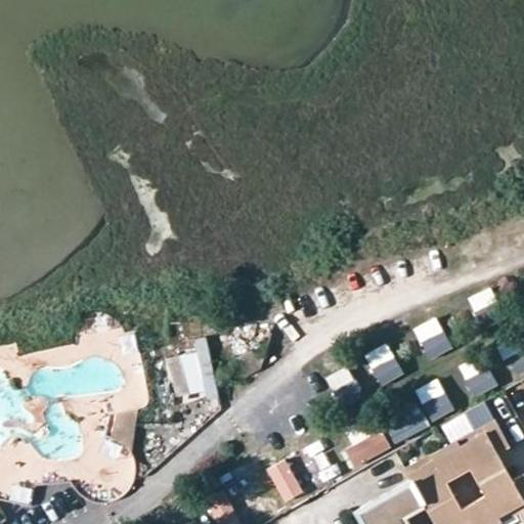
[(490,287),(471,297),(476,309),(496,299),(490,287)]
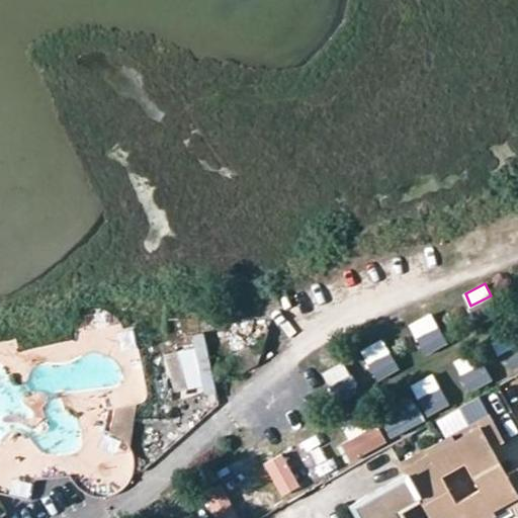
[(431,315),(411,322),(423,354),(443,347),(431,315)]
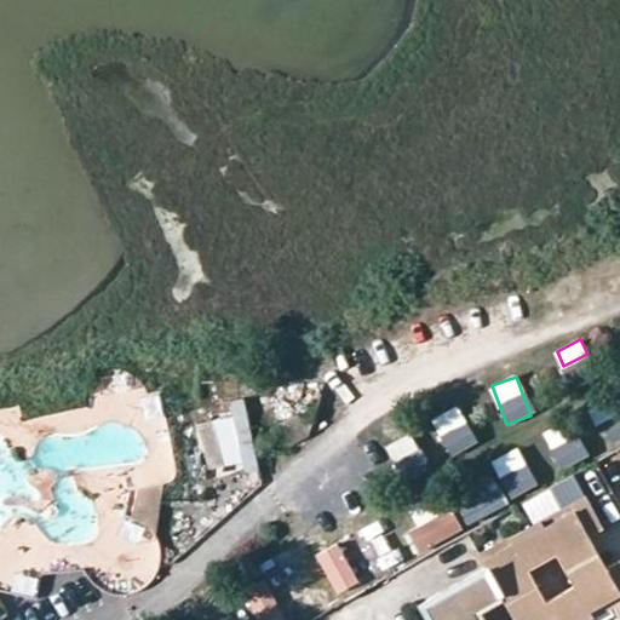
[(148,420),(165,415),(159,392),(141,397),(148,420)]
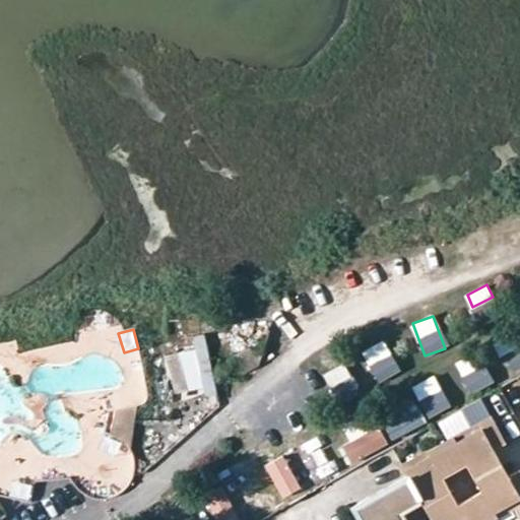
[(519,334),(499,346),(513,373),(519,369),(519,334)]
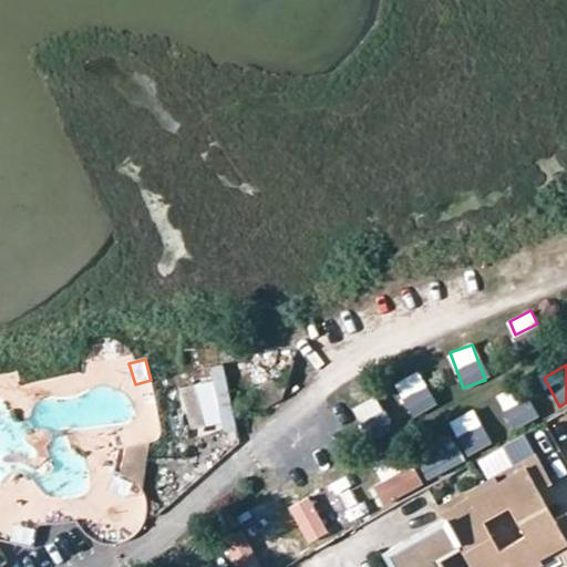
[(411,414),(435,403),(421,371),(397,382),(411,414)]
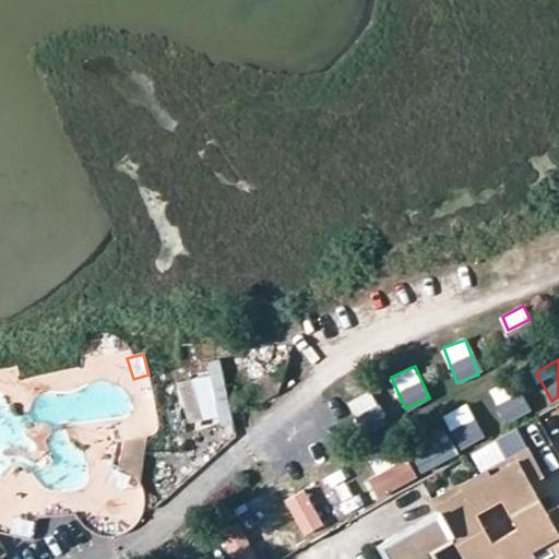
[(187,426),(232,420),(225,368),(180,373),(187,426)]
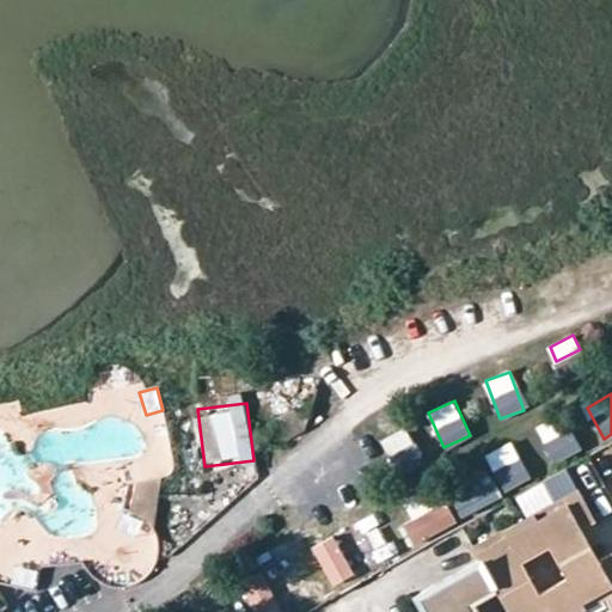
[(562,420),(540,429),(555,463),(576,454),(562,420)]
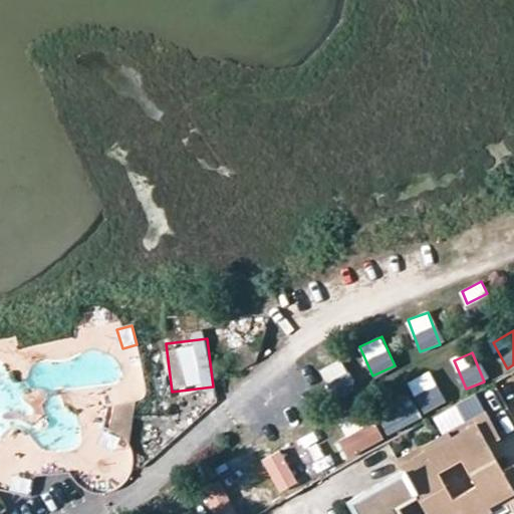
[(327,381),(349,373),(344,360),(322,368),(327,381)]
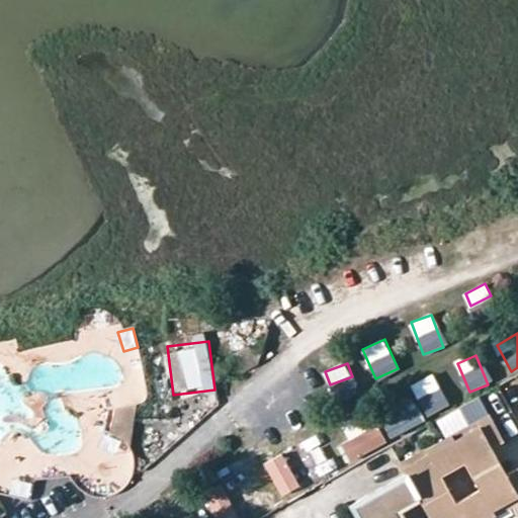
[(413,383),(427,416),(449,406),(435,373),(413,383)]
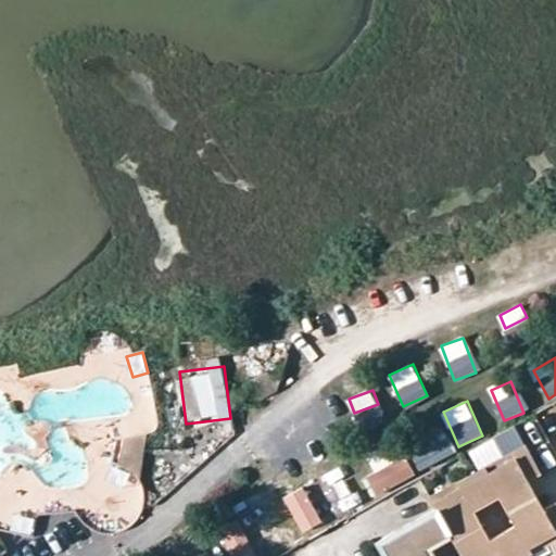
[(128,487),(131,466),(142,467),(148,438),(122,433),(112,484),(128,487)]
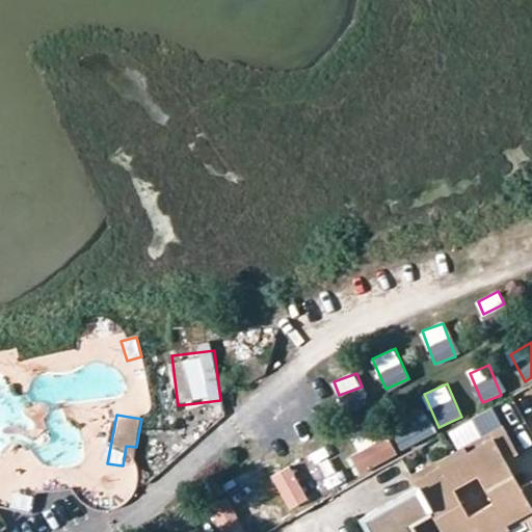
[(424,415),(395,433),(405,450),(434,431),(424,415)]
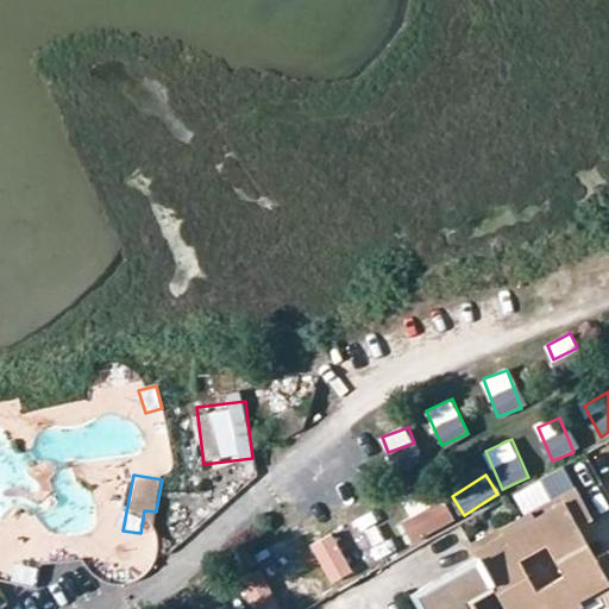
[(578,525),(594,515),(576,484),(550,498),(553,506),(539,514),(552,539),(578,525)]
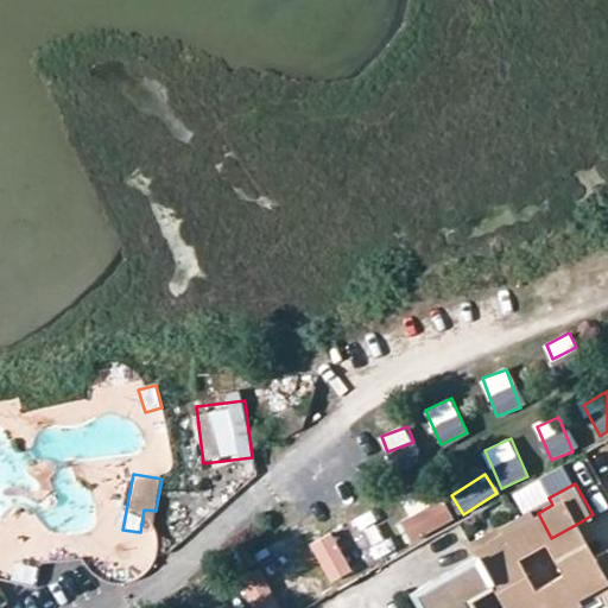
[(534,506),(538,513),(552,505),(549,498),(534,506)]
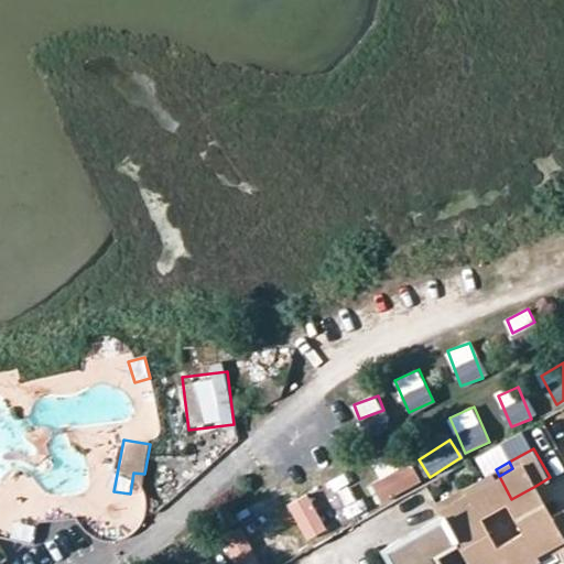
[(414,465),(372,483),(380,500),(421,483),(414,465)]
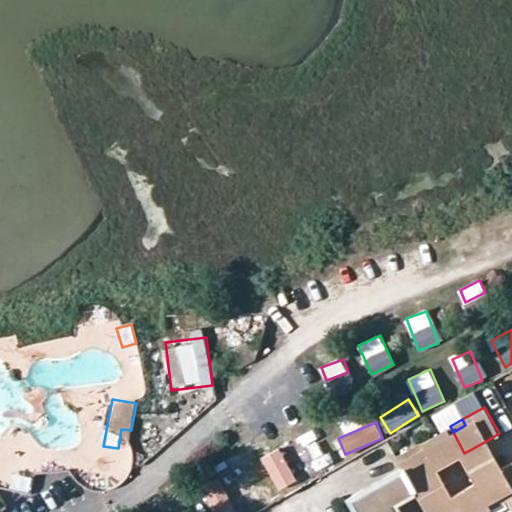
[(450,426),(444,429),(447,435),(453,432),(450,426)]
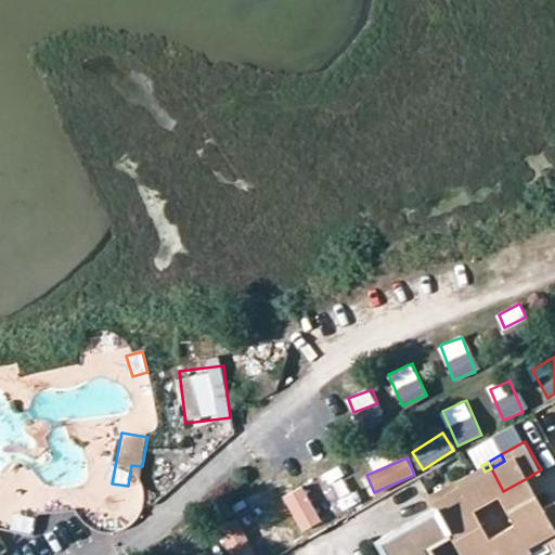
[(514,521),(487,536),(473,508),(498,494),(503,491),(491,468),(485,472),(481,465),(449,483),(452,490),(434,500),(436,505),(449,529),(455,539),(463,554),(520,554),(529,551),(526,544),(530,541),(523,526),(518,518),(514,521)]
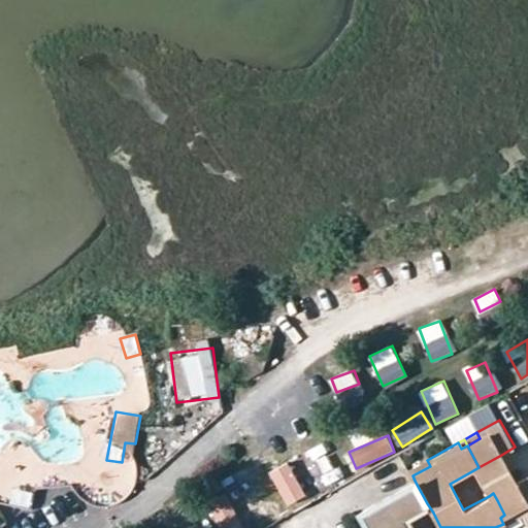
[(301,457),(318,489),(345,474),(329,443),(301,457)]
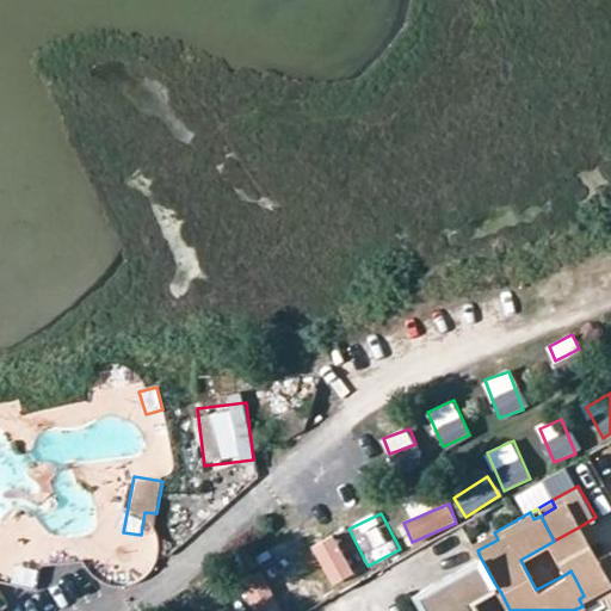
[(339,592),(360,581),(332,523),(288,544),(312,592),(334,581),(339,592)]
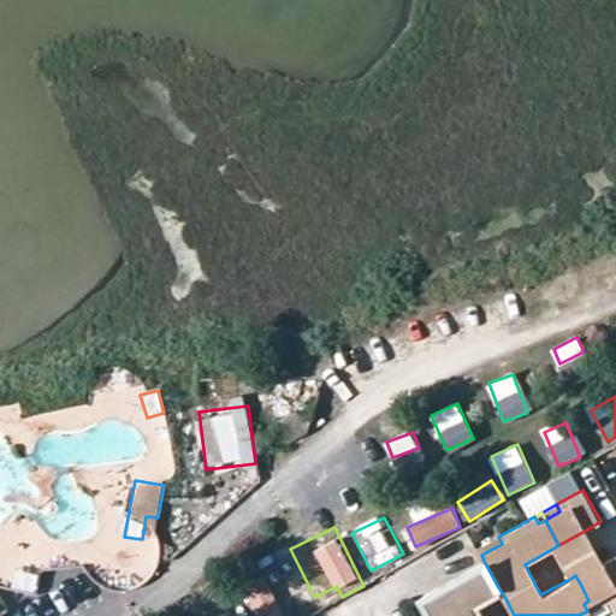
[(585,531),(558,545),(575,575),(600,561),(585,531)]
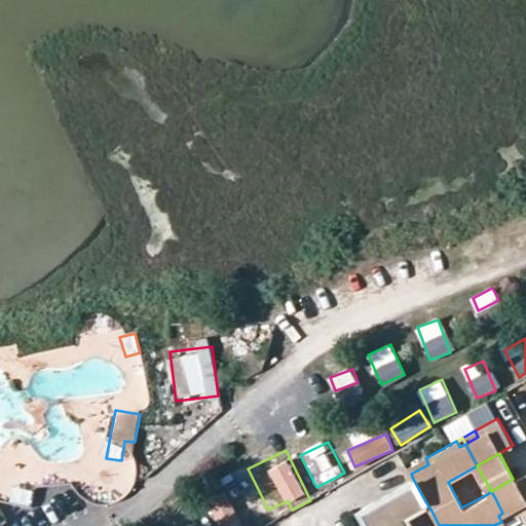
[(428,464),(425,458),(407,467),(411,474),(428,464)]
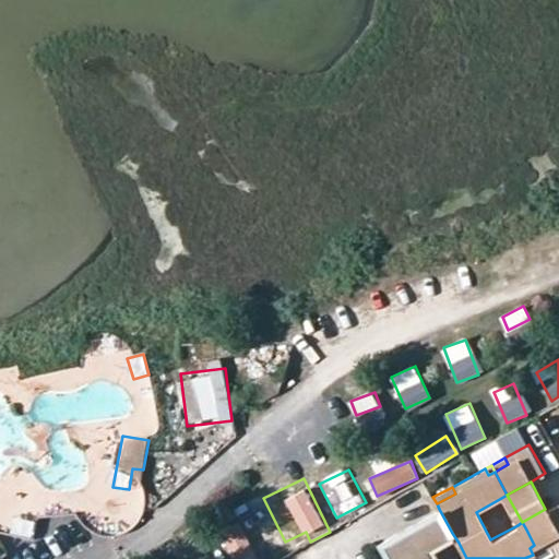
[(507,495),(501,498),(518,525),(522,522),(507,495)]
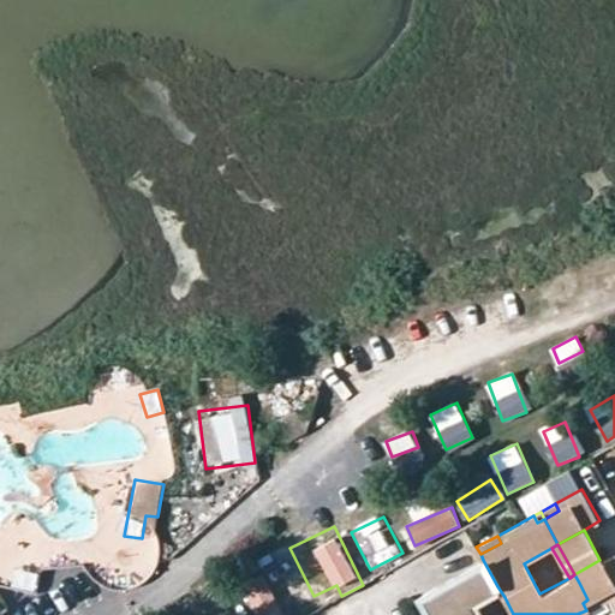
[(614,554),(614,553),(599,560),(574,574),(579,583),(587,599),(604,591),(608,598),(614,595),(614,554)]
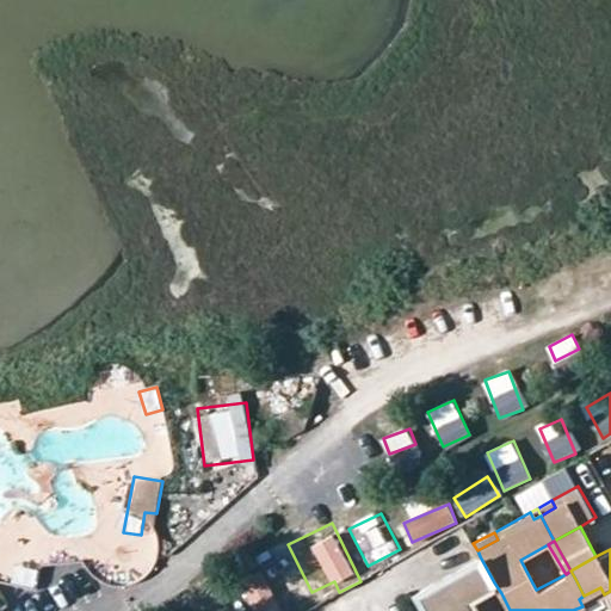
[(480,556),(417,591),(427,610),(473,610),(466,598),(494,582),(480,556)]
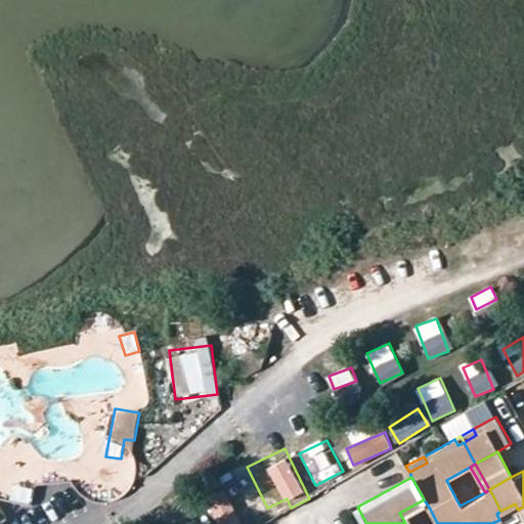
[(9,498),(30,503),(33,487),(12,484),(9,498)]
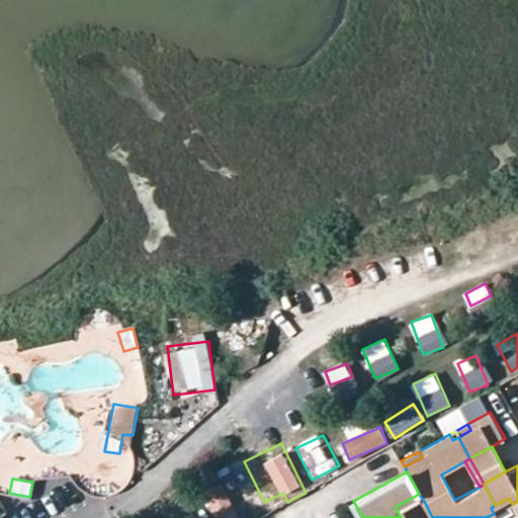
[(211,499),(218,517),(256,517),(245,487),(211,499)]
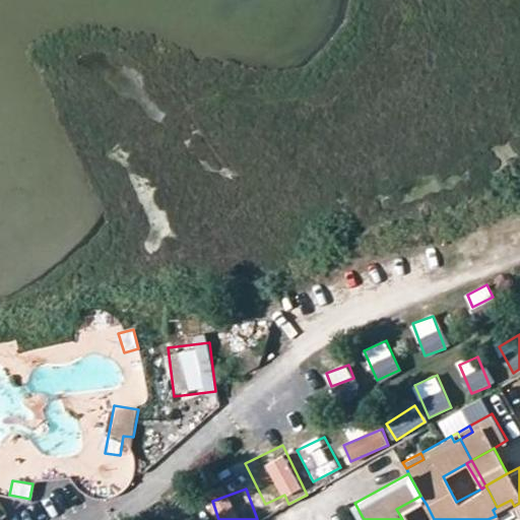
[(497,507),(501,513),(514,506),(511,500),(497,507)]
